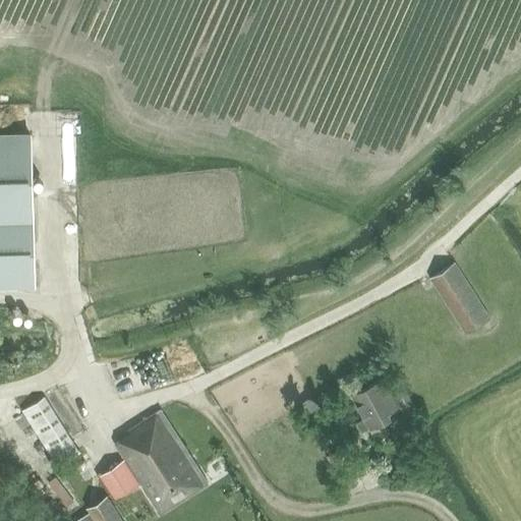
[(33,137),(0,138),(0,286),(37,286),(33,137)]
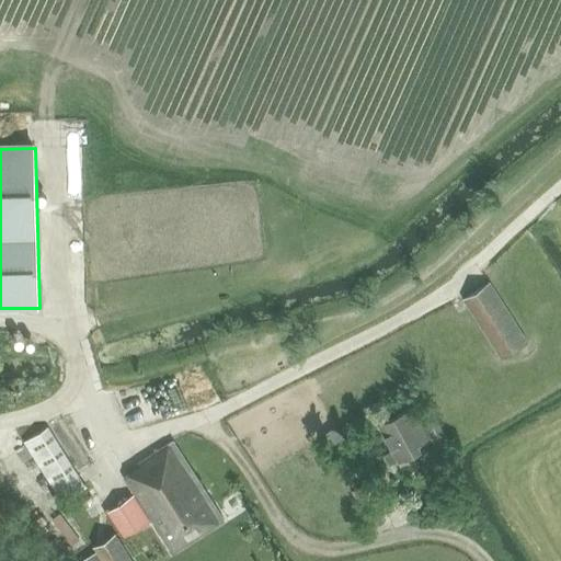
[(490,284),(464,300),(501,359),(527,343),(490,284)]
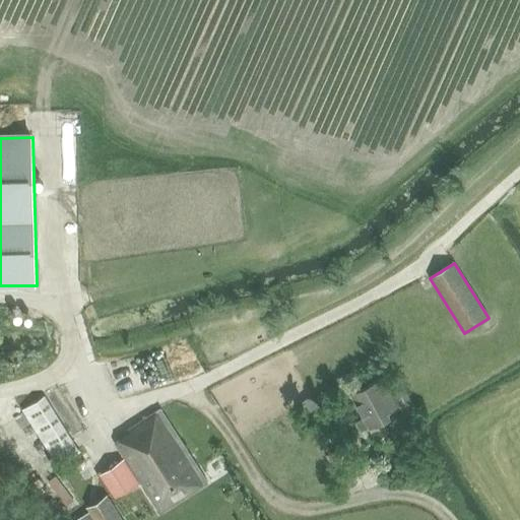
[(398,406),(383,379),(351,395),(364,419),(358,423),(362,432),(387,418),(386,412),(398,406)]
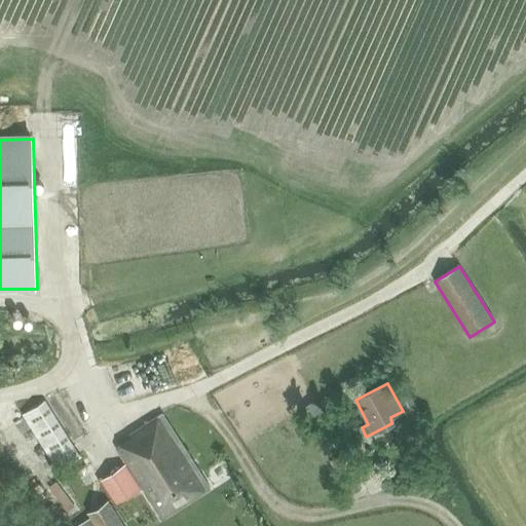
[(82,456),(45,400),(24,414),(59,472),(82,456)]
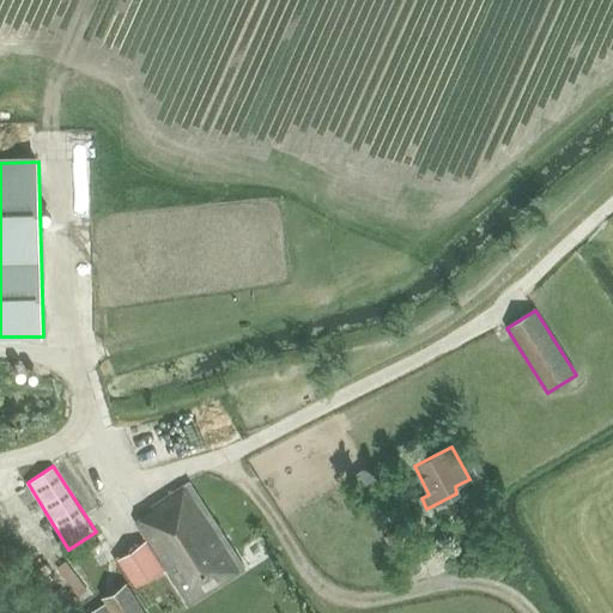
[(187,606),(244,570),(189,483),(151,508),(153,511),(134,522),(187,606)]
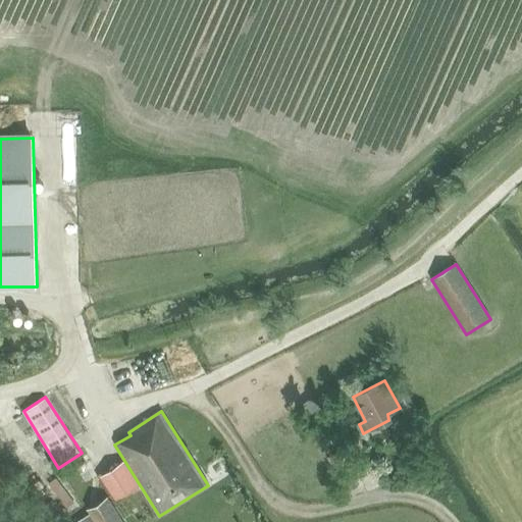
[(123,461),(100,476),(115,501),(139,485),(123,461)]
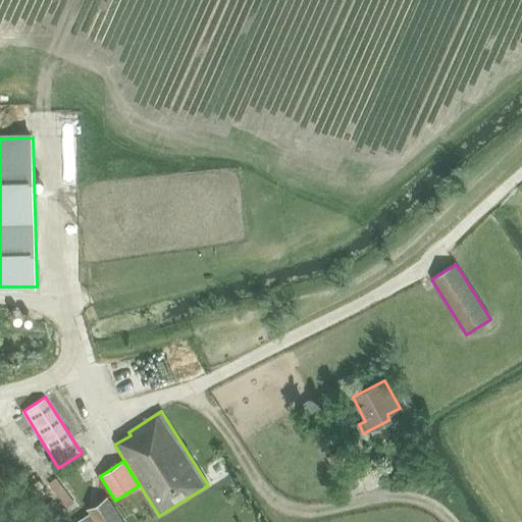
[(89,515),(76,521),(122,521),(107,499),(88,511),(89,515)]
